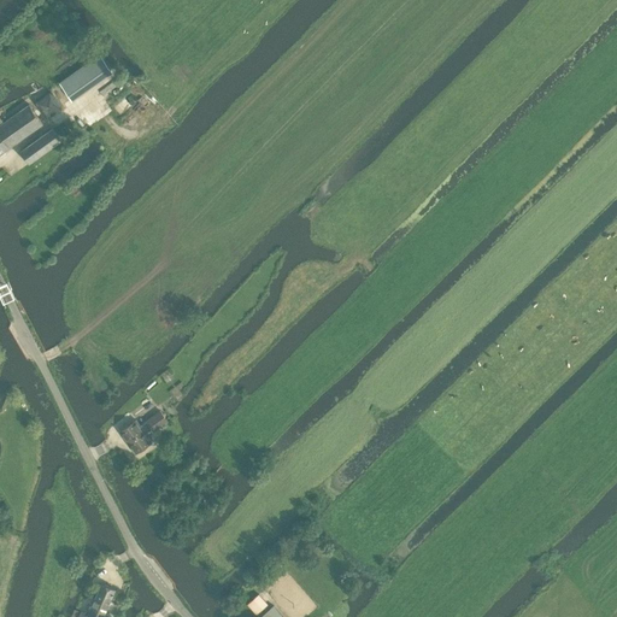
[(80,69),(90,84),(101,77),(89,62),(80,69)]
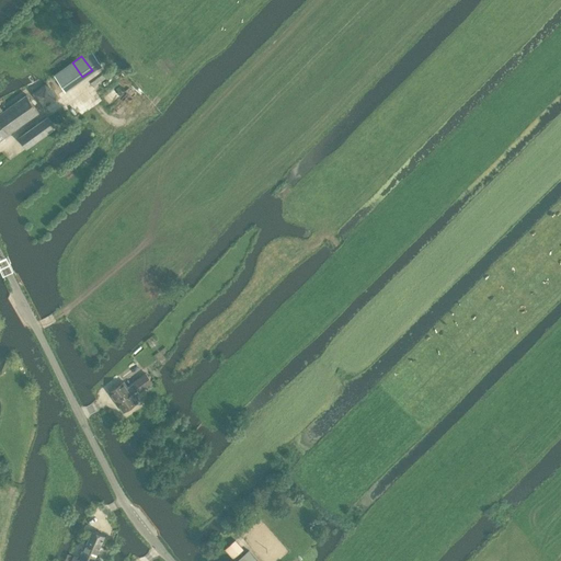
[(38,112),(26,94),(2,112),(0,107),(0,139),(9,134),(8,134),(38,112)]
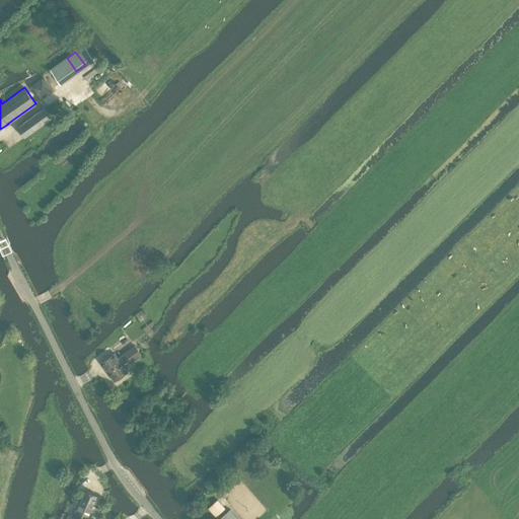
[(24,137),(51,118),(44,107),(17,128),(24,137)]
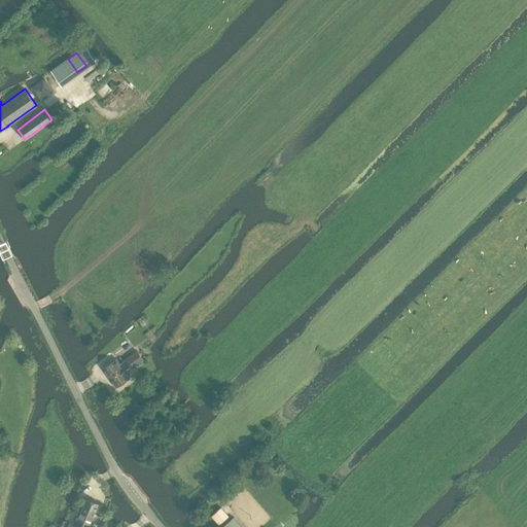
[(138,363),(143,360),(137,351),(132,355),(138,363)]
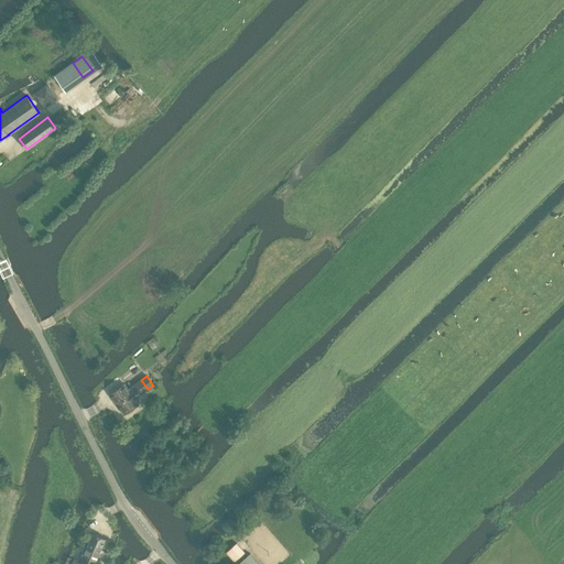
[(125,414),(139,403),(134,399),(148,389),(141,380),(134,384),(138,389),(117,404),(125,414)]
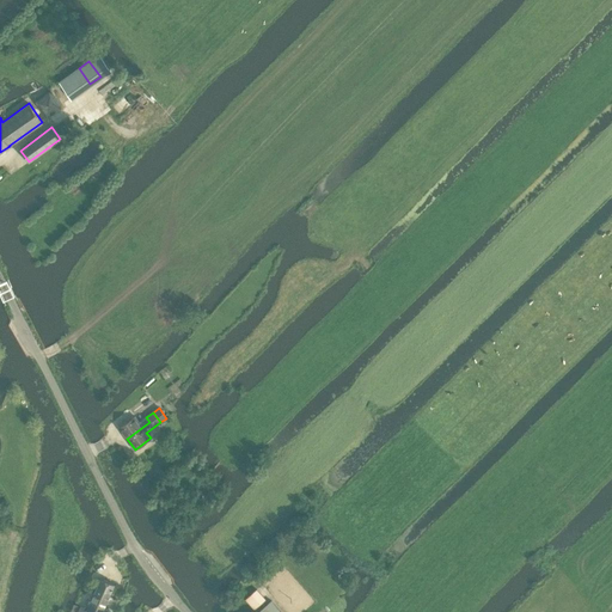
[(139,422),(135,416),(120,427),(127,439),(150,422),(146,417),(139,422)]
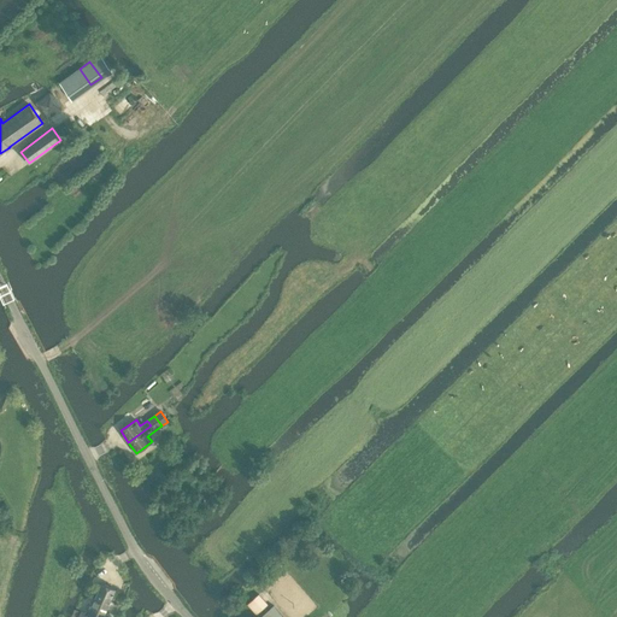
[(104,615),(115,588),(101,582),(88,615),(81,611),(78,616),(94,616),(97,612),(104,615)]
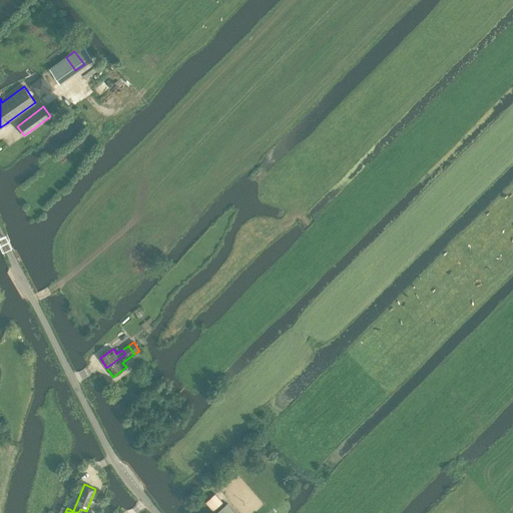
[(205,502),(212,510),(222,502),(215,494),(205,502)]
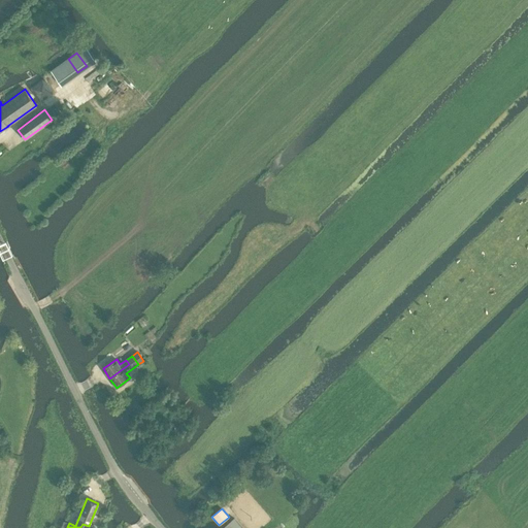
[(242,527),(234,518),(222,527),(221,527),(242,527)]
